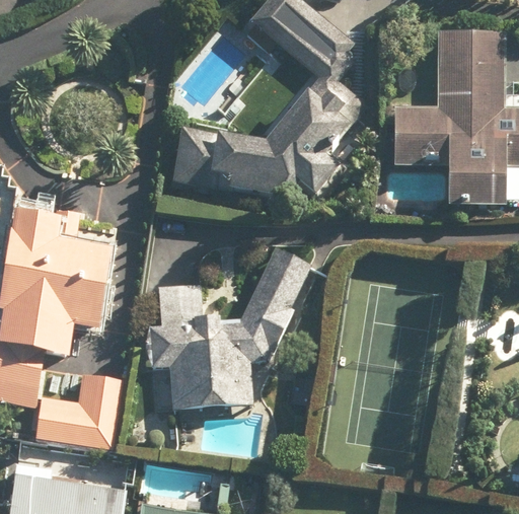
[(171,180),(278,199),(298,180),(326,149),(367,104),(343,82),(361,59),(351,51),(357,44),(356,43),(348,35),(351,31),(310,0),(268,0),(252,20),(323,77),(267,139),(180,125),(171,180)]
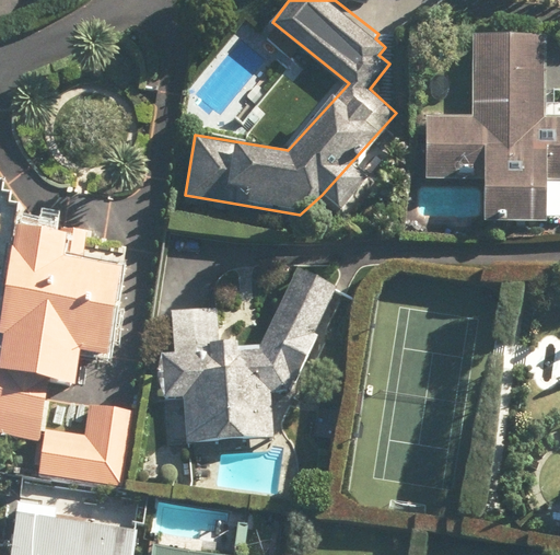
[(481,221),(547,223),(548,216),(559,215),(559,115),(551,115),(555,32),(477,30),(474,115),(427,113),(424,177),(483,181),(481,221)]
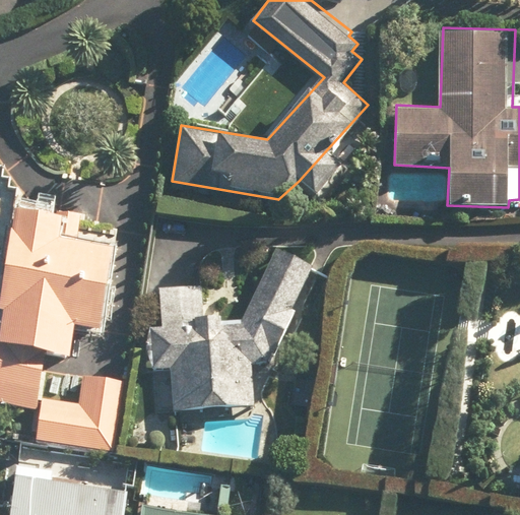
[(46,359),(76,363),(77,359),(73,358),(76,328),(103,331),(113,249),(83,245),(86,214),(53,210),(53,217),(14,212),(0,334),(0,402),(40,407),(42,394),(46,359)]
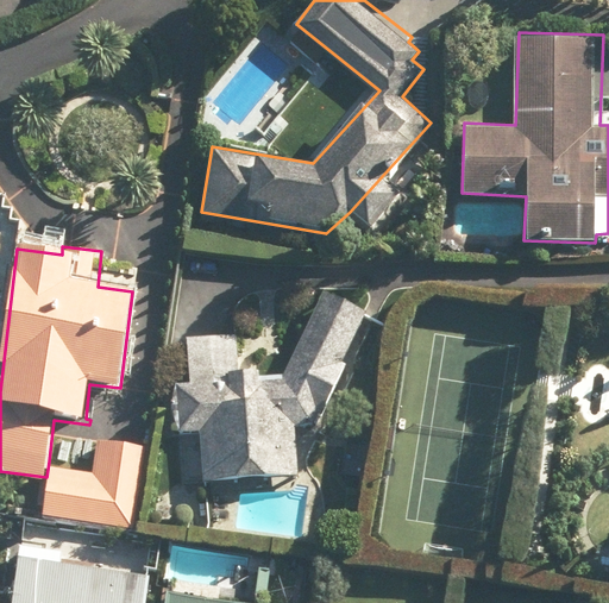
[(186,334),(187,381),(176,381),(177,431),(201,431),(202,477),(297,475),(296,424),(322,422),(369,311),(325,288),(284,374),(259,375),(259,371),(239,371),(238,333),(186,334)]
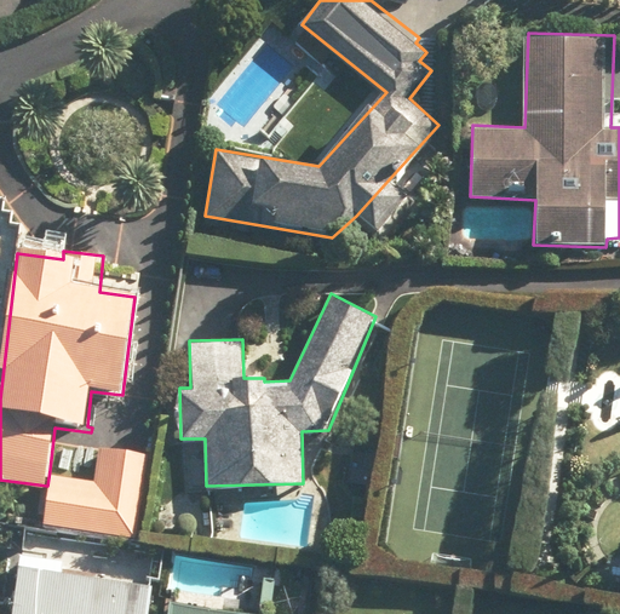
[(143,447),(98,443),(96,474),(50,470),(47,486),(44,528),(135,537),(143,447)]
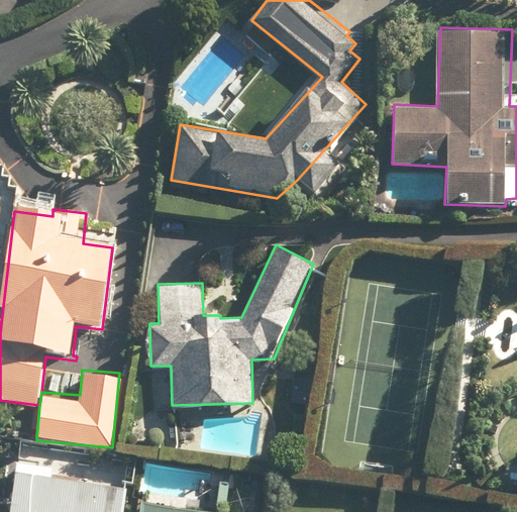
[(118,511),(123,473),(14,463),(9,511),(118,511)]
